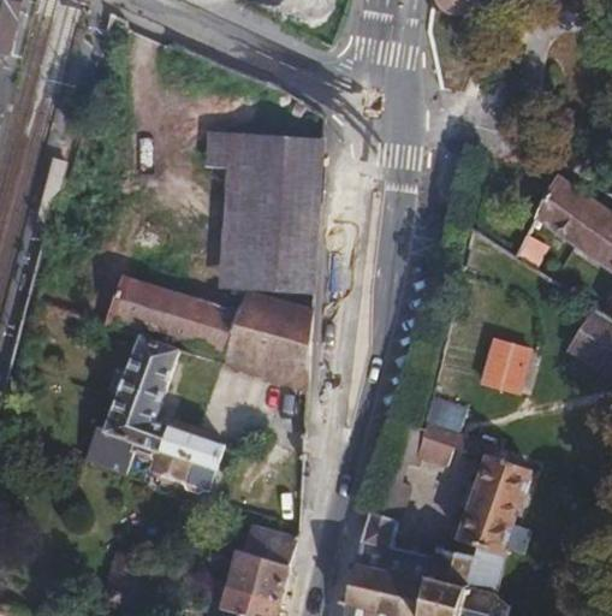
[(10,34),(18,0),(0,0),(0,51),(5,52),(10,34)]
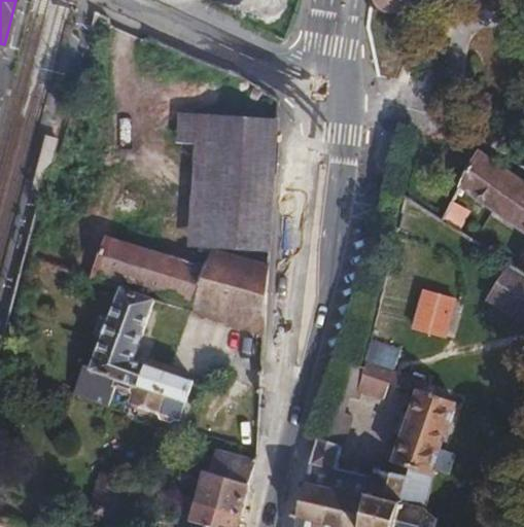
[(373,0),(374,2),(377,6),(380,9),(384,11),(388,12),(393,12),(397,11),(402,9),(406,6),(408,2),(408,0),(373,0)]
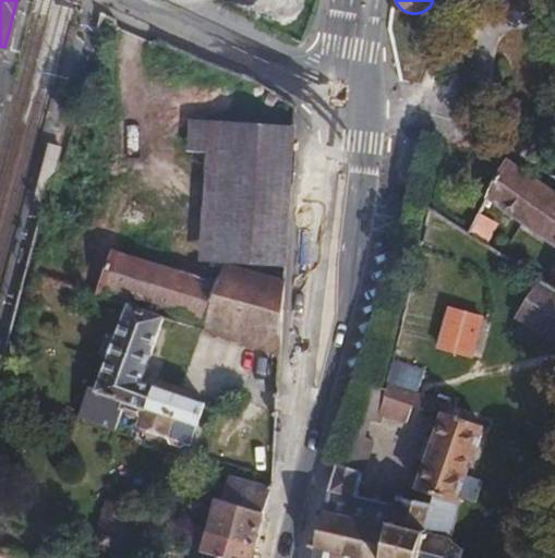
[(204,154),(201,201),(286,206),(290,129),(186,122),(185,146),(184,152),(204,154)]
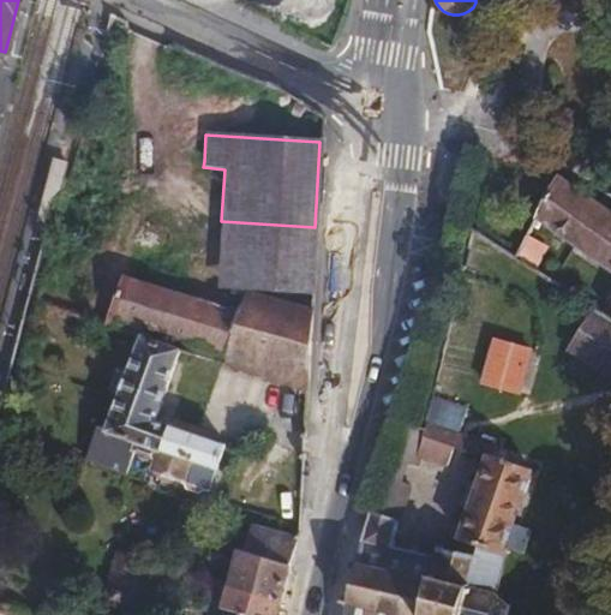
[(610,213),(555,175),(532,219),(610,273),(610,213)]
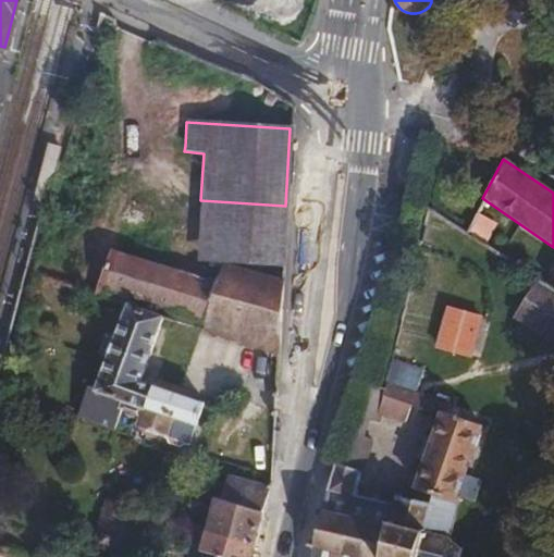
[(285,206),(200,200),(196,258),(281,264),(285,206)]
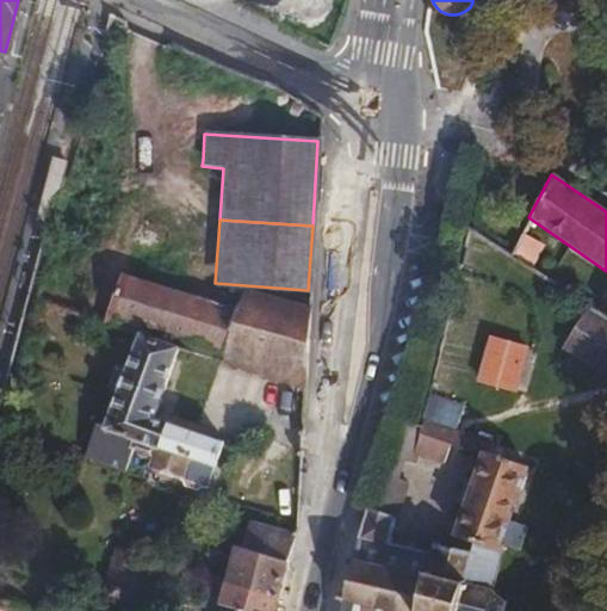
[(508,253),(528,266),(542,246),(520,233),(508,253)]
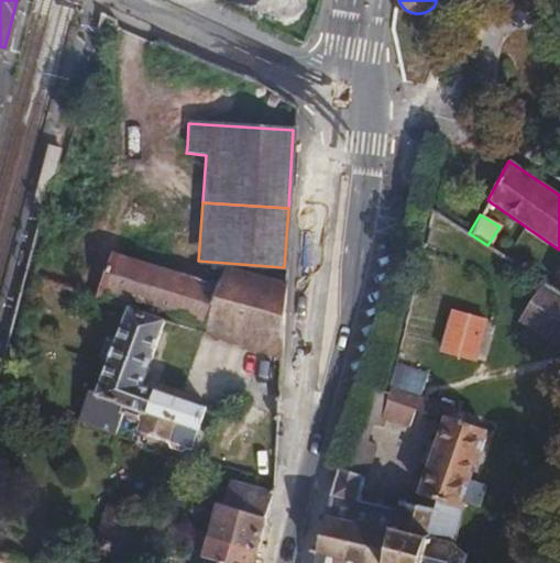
[(131,298),(207,321),(218,285),(109,251),(90,295),(125,305),(125,304),(130,305),(131,298)]
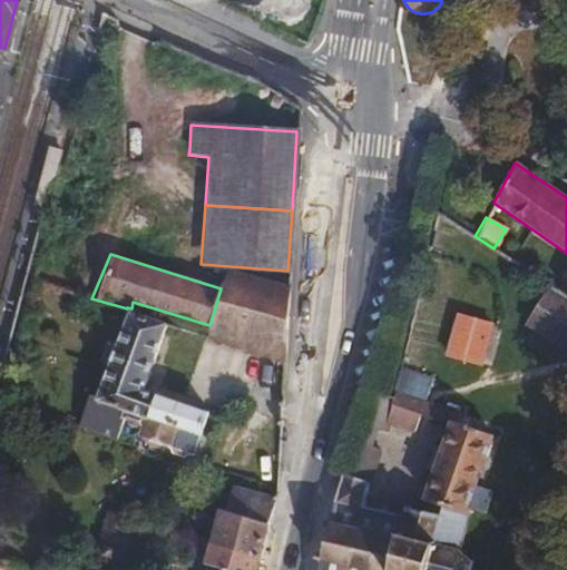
[(209,325),(207,334),(251,347),(262,340),(284,346),(287,283),(227,266),(221,288),(209,325)]
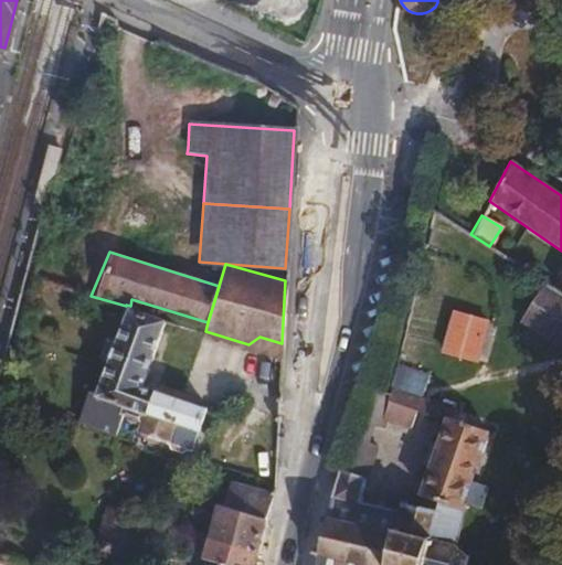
[(519,322),(561,348),(561,295),(544,284),(519,322)]
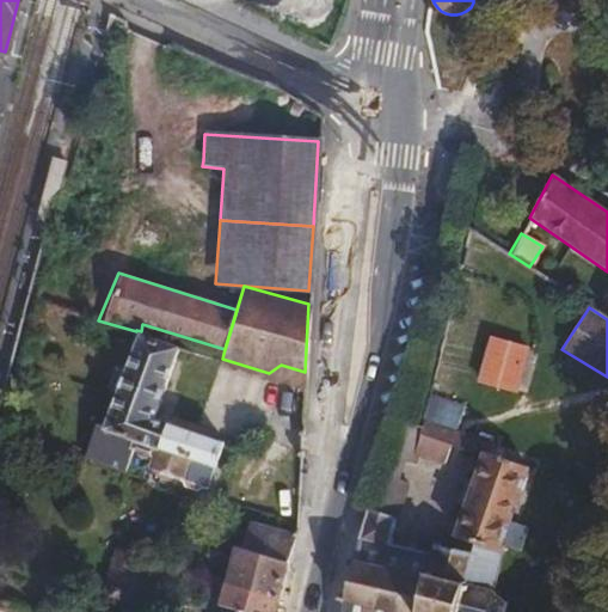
[(136,330),(136,331),(100,435),(130,446),(137,448),(149,417),(153,405),(176,344),(176,343),(141,331),(136,330)]
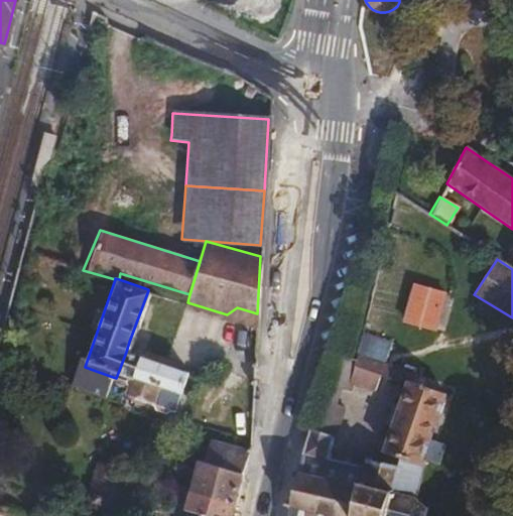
[(414,284),(403,321),(431,330),(442,292),(414,284)]
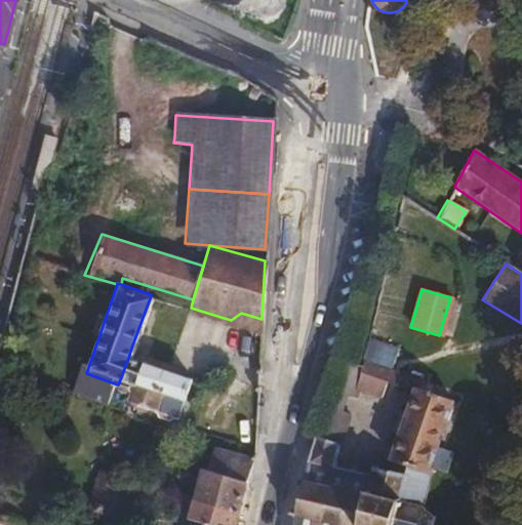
[(431,524),(433,521),(435,519),(434,516),(431,517),(422,508),(430,474),(431,473),(428,472),(429,468),(432,469),(439,448),(436,447),(451,400),(418,388),(420,380),(389,368),(396,350),(365,339),(359,365),(348,362),(337,392),(347,395),(354,398),(356,390),(379,399),(386,381),(414,392),(388,471),(371,468),(369,476),(332,467),(337,446),(348,414),(342,411),(333,407),(322,439),(315,437),(307,463),(303,481),(297,480),(296,485),(302,485),(300,491),(297,491),(297,493),(299,494),(297,503),(295,502),(294,506),(296,506),(295,512),(289,511),(289,515),(294,517),(292,524),(431,524)]
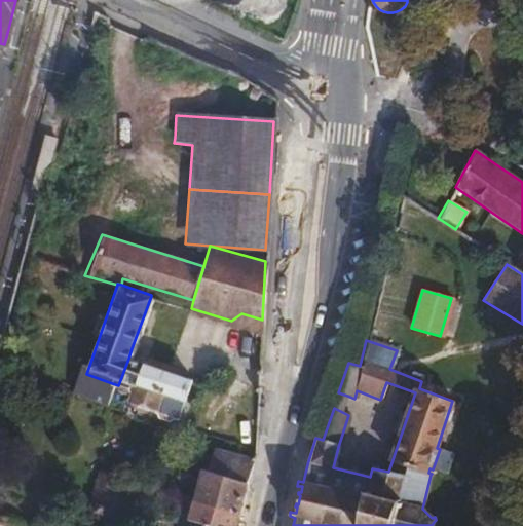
[(128,359),(118,385),(118,388),(119,390),(120,391),(120,392),(131,396),(142,364),(128,359)]
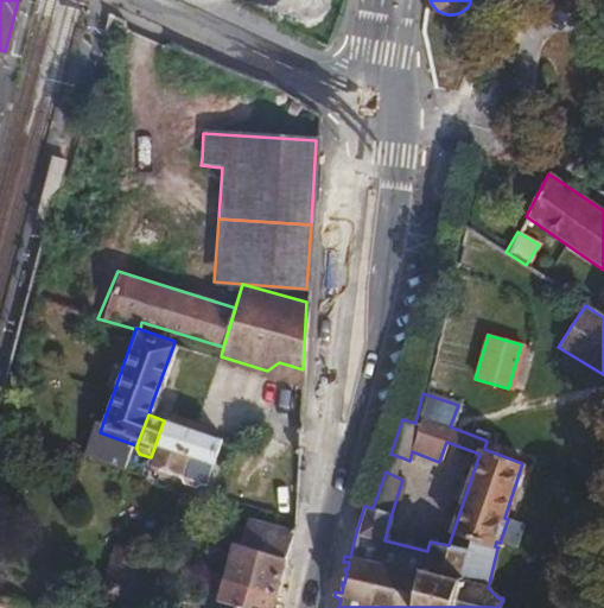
[(164,420),(151,457),(152,458),(151,463),(154,469),(173,475),(178,472),(182,473),(185,479),(195,482),(201,479),(203,480),(210,460),(213,460),(221,437),(165,417),(164,420)]
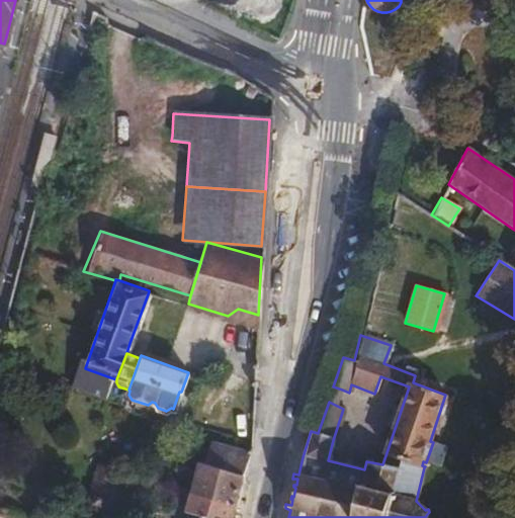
[(85,368),(79,386),(104,397),(109,380),(110,377),(85,368)]
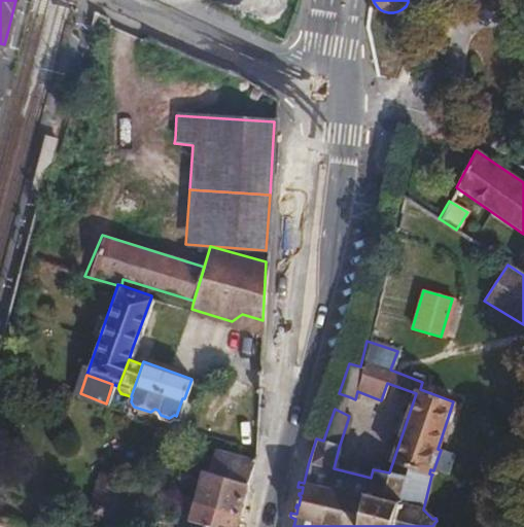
[(339,393),(335,409),(343,413),(348,396),(339,393)]
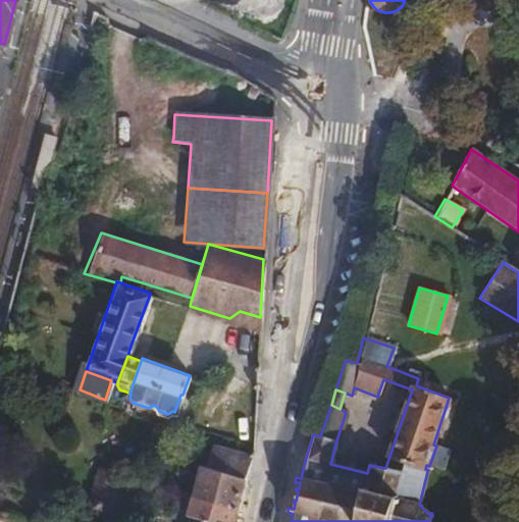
[(200,466),(194,498),(238,510),(245,480),(252,452),(225,446),(224,447),(212,444),(205,468),(200,466)]
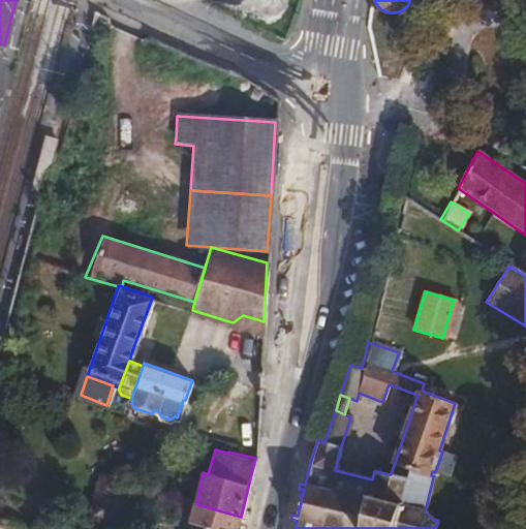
[(442,452),(435,472),(449,476),(456,457),(442,452)]
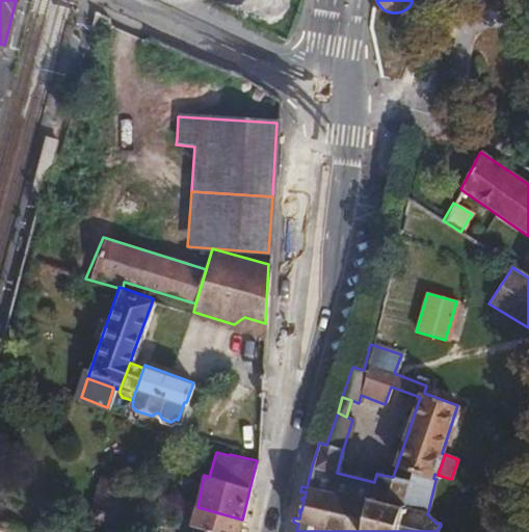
[(238,531),(242,520),(197,507),(192,525),(208,529),(219,531),(238,531)]
